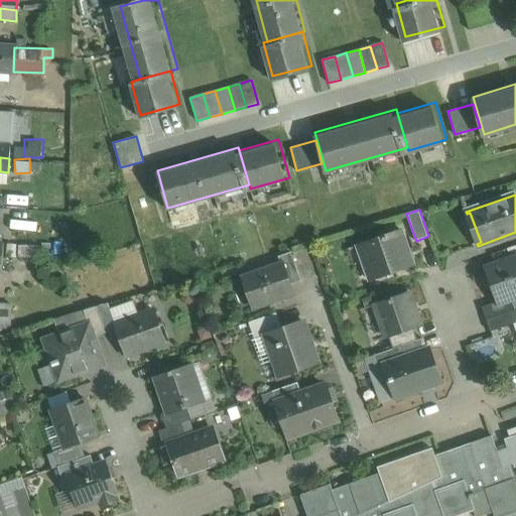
[(61,230),(61,211),(36,211),(35,230),(61,230)]
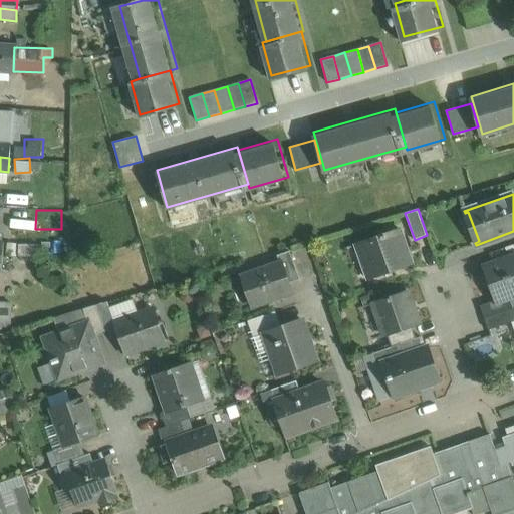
[(400,229),(355,244),(362,264),(370,261),(375,276),(412,263),(400,229)]
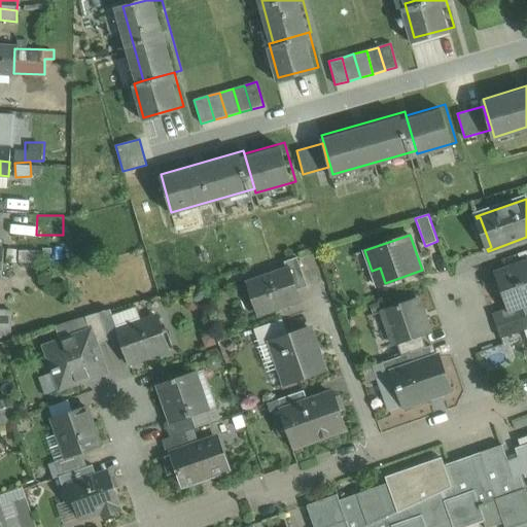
[(297,256),(284,261),(287,269),(288,269),(295,290),(308,286),(297,256)]
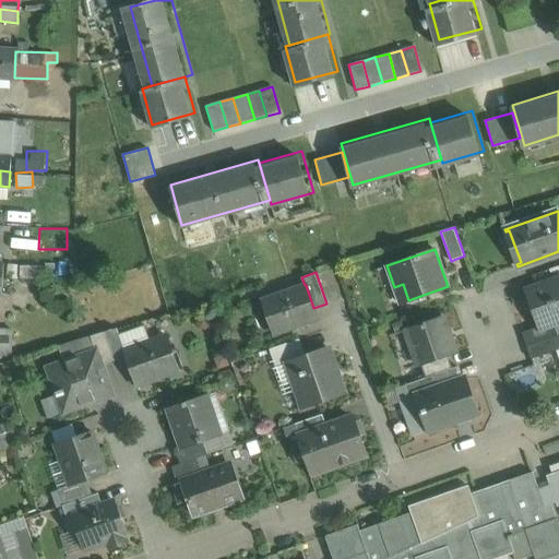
[(558,278),(525,292),(537,326),(538,329),(554,323),(558,320),(558,278)]
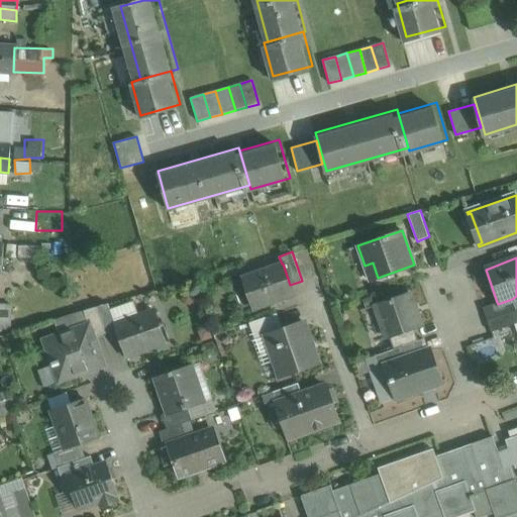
[(282,264),(243,278),(254,308),(293,294),(290,285),(283,264),(282,264)]
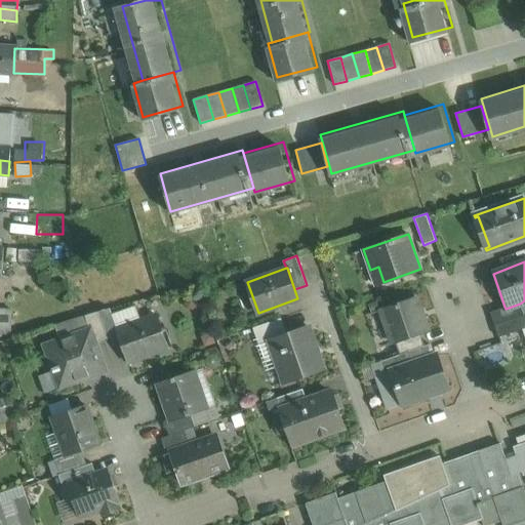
[(416,296),(381,310),(393,342),(398,341),(420,333),(429,330),(416,296)]
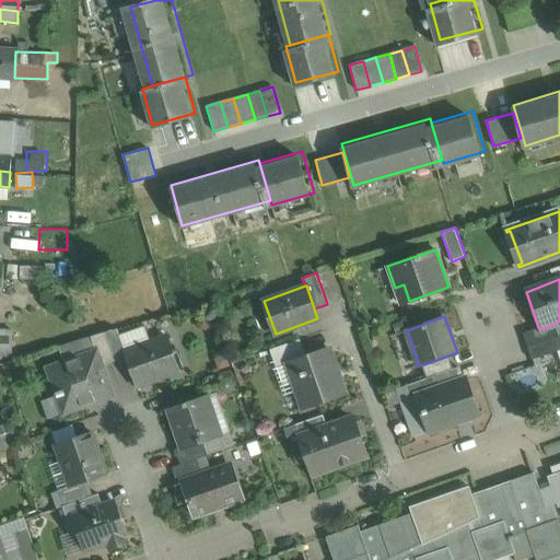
[(555,324),(539,329),(538,327),(523,333),(528,347),(559,336),(555,324)]
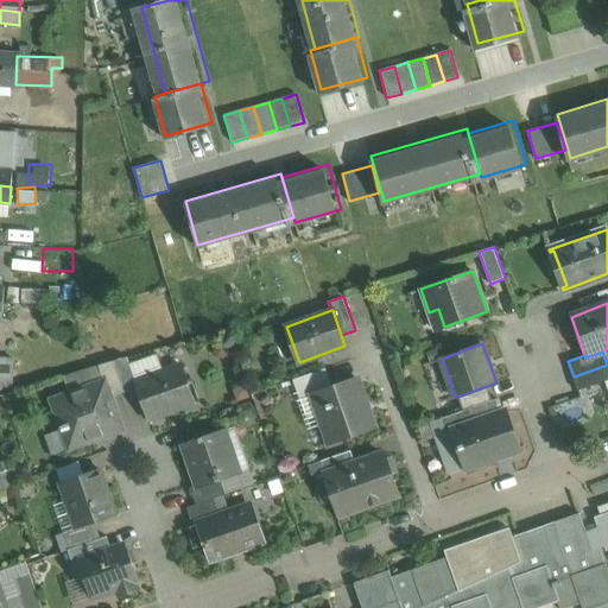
[(0,384),(16,385),(16,354),(0,354),(0,384)]
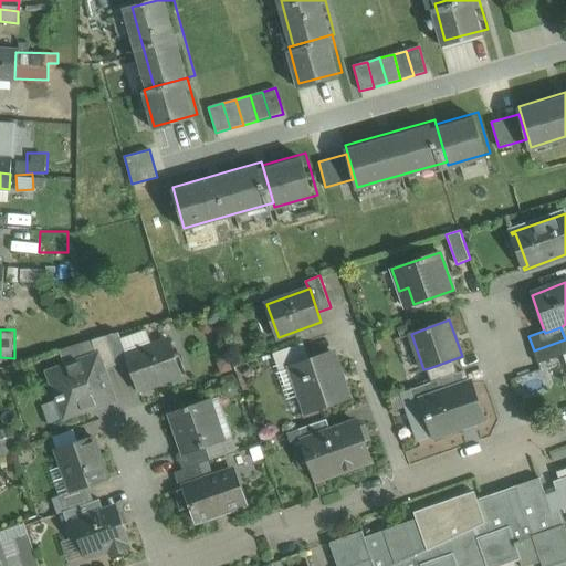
[(118,332),(105,336),(116,365),(128,360),(126,353),(118,332)]
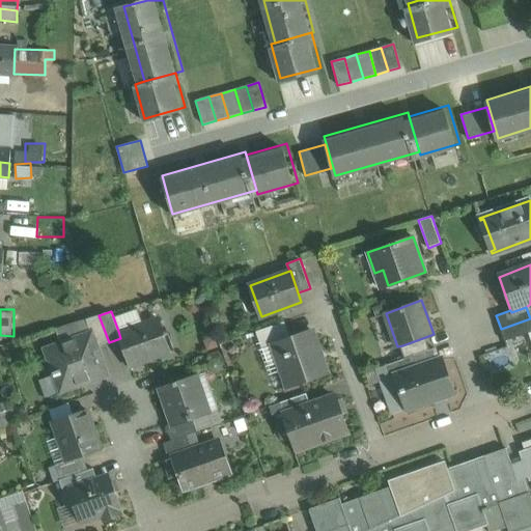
[(99,315),(86,318),(90,332),(92,332),(98,346),(109,342),(99,315)]
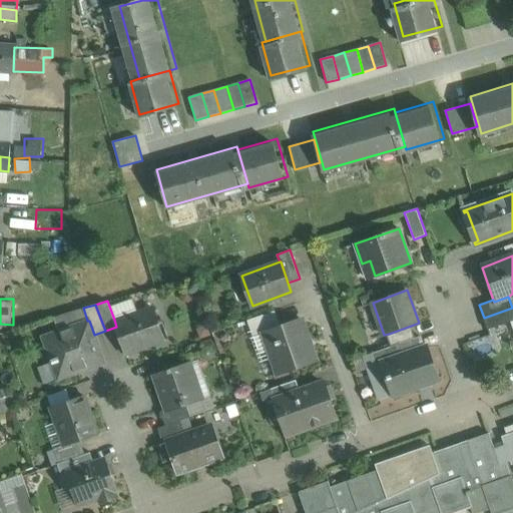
[(152,307),(114,320),(116,327),(126,355),(164,341),(152,307)]
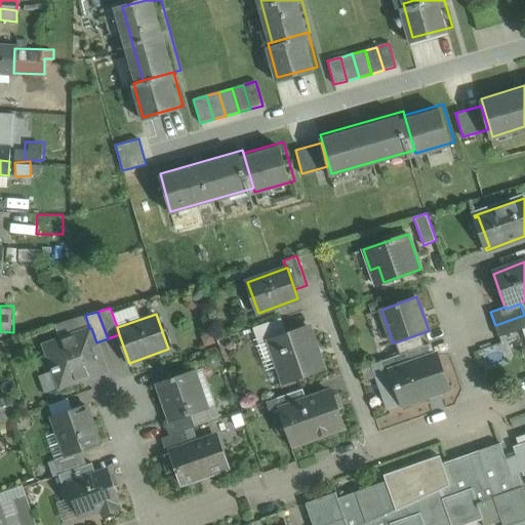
[(524,314),(524,315),(495,325),(499,336),(524,327),(524,314)]
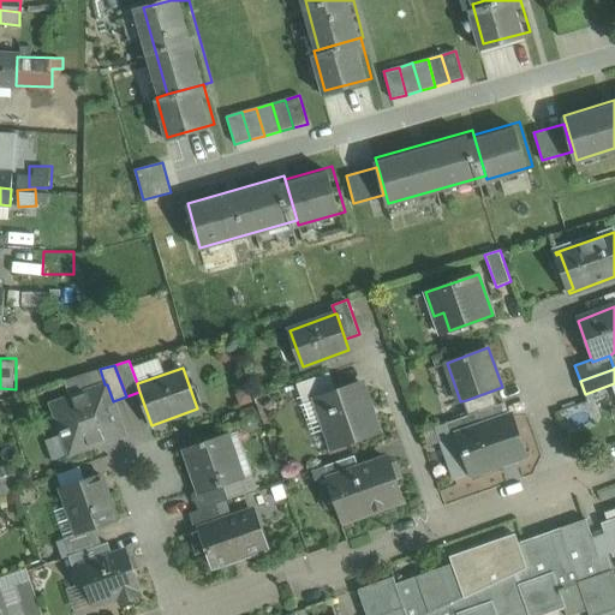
[(329,372),(297,384),(304,405),(317,400),(322,398),(322,395),(335,390),(329,372)]
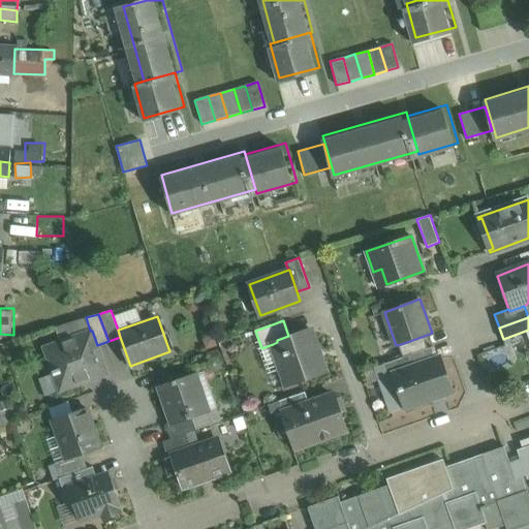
[(288,336),(277,340),(277,342),(273,344),(287,384),(325,371),(310,329),(288,336)]
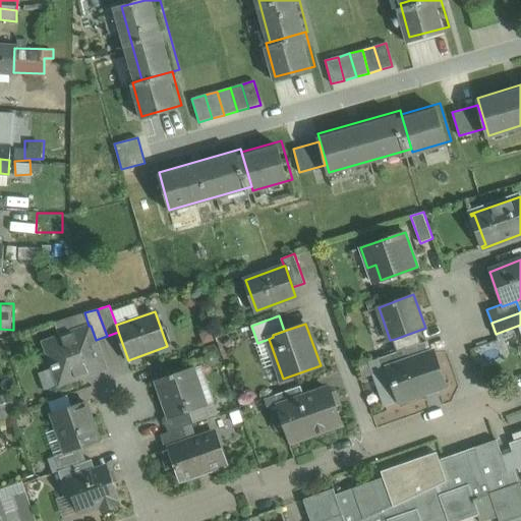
[(89,326),(44,342),(59,384),(105,367),(96,340),(91,326),(89,326)]
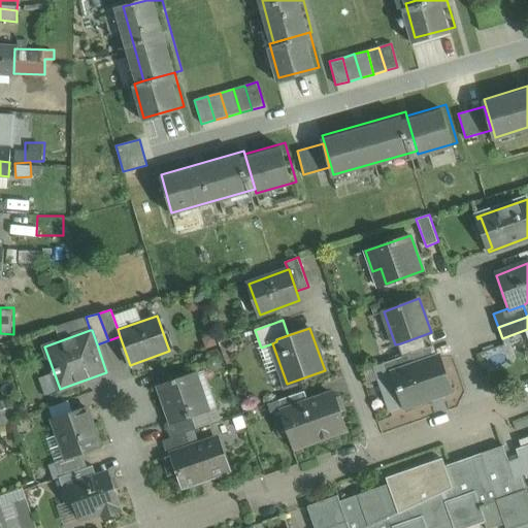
[(423,335),(400,343),(404,356),(413,353),(427,348),(423,335)]
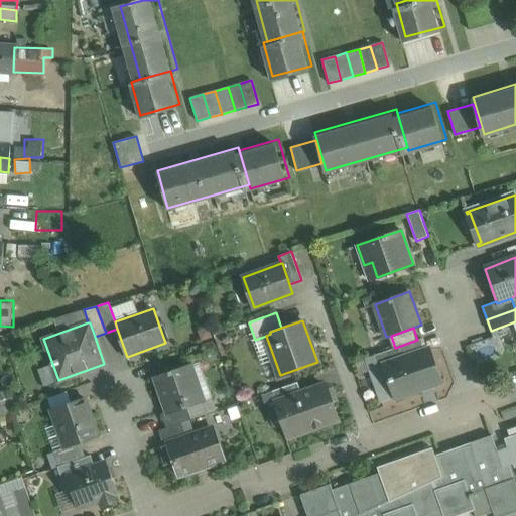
[(417,340),(403,345),(407,356),(387,363),(388,365),(379,368),(374,355),(356,362),(360,374),(370,370),(381,401),(395,397),(440,381),(429,349),(427,349),(423,338),(417,340)]
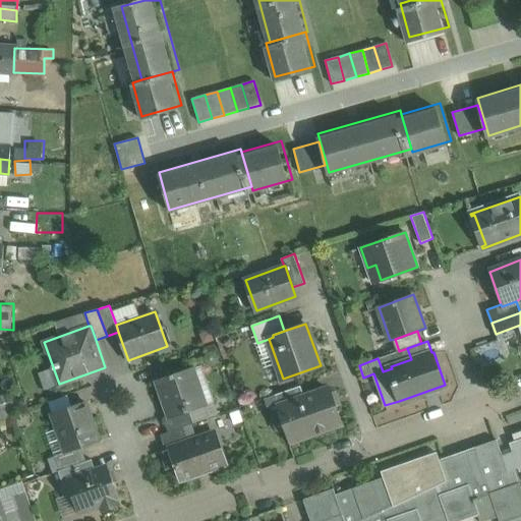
[(399,351),(378,358),(383,371),(392,368),(391,366),(411,359),(407,348),(399,351)]
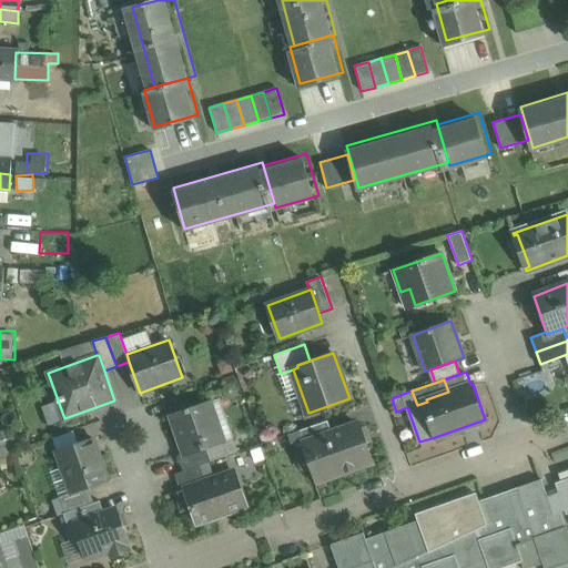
[(211,399),(169,415),(170,416),(172,415),(185,455),(186,456),(208,448),(226,442),(225,440),(223,442),(210,402),(212,402),(211,399)]
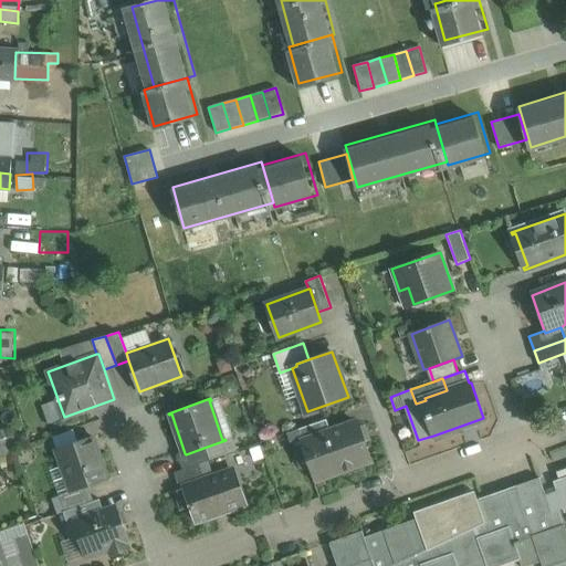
[(326,419),(299,429),(304,442),(327,435),(326,433),(331,431),(326,419)]
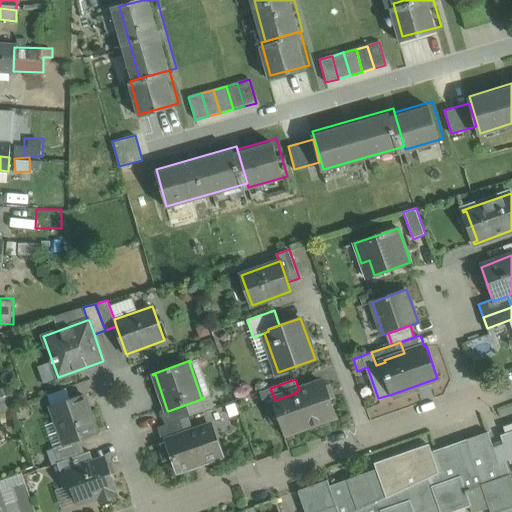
[(296,393),(275,400),(286,433),(335,416),(323,382),(299,390),(295,392),(296,393)]
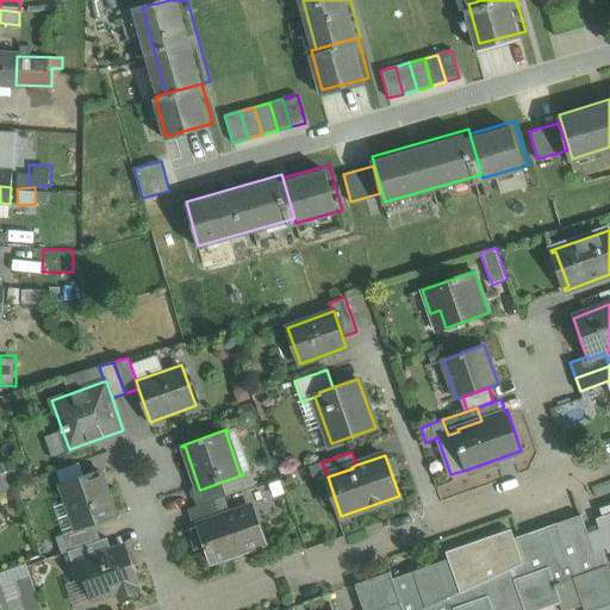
[(99,470),(61,484),(78,529),(78,530),(95,524),(116,517),(99,470)]
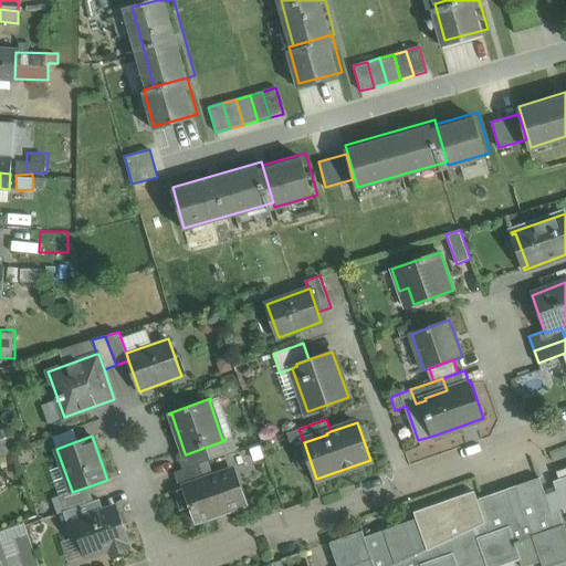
[(207,447),(186,454),(185,453),(179,456),(184,469),(210,460),(207,447)]
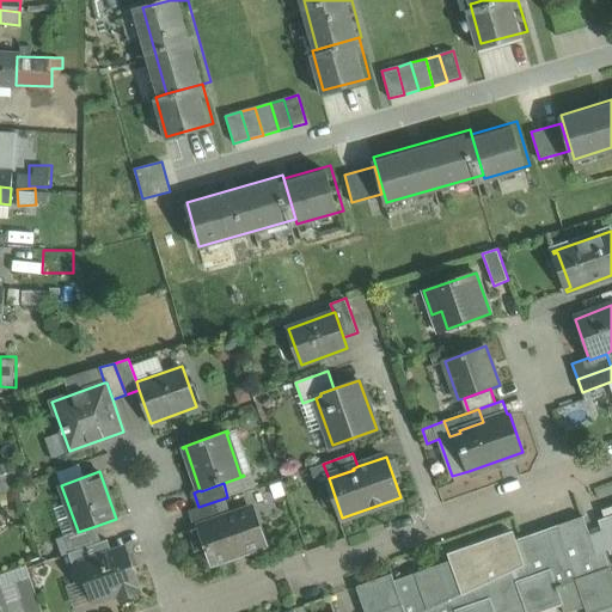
[(254,502),(196,522),(212,567),(269,546),(254,502)]
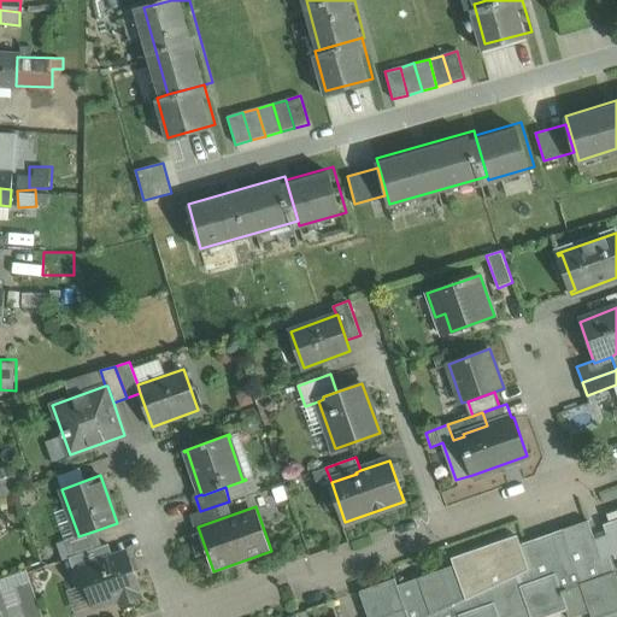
[(454,566),(397,587),(394,581),(359,593),(368,616),(538,616),(564,609),(566,616),(579,616),(592,612),(593,616),(616,616),(616,585),(613,576),(616,576),(615,573),(613,574),(606,556),(600,558),(587,521),(518,545),(526,569),(466,598),(454,566)]
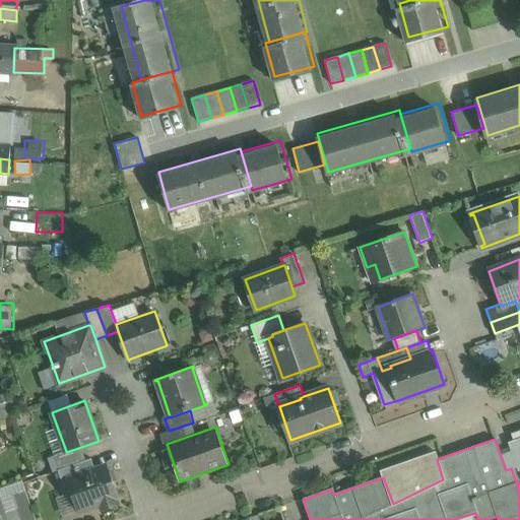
[(81,447),(66,452),(66,451),(54,455),(59,469),(86,460),(81,447)]
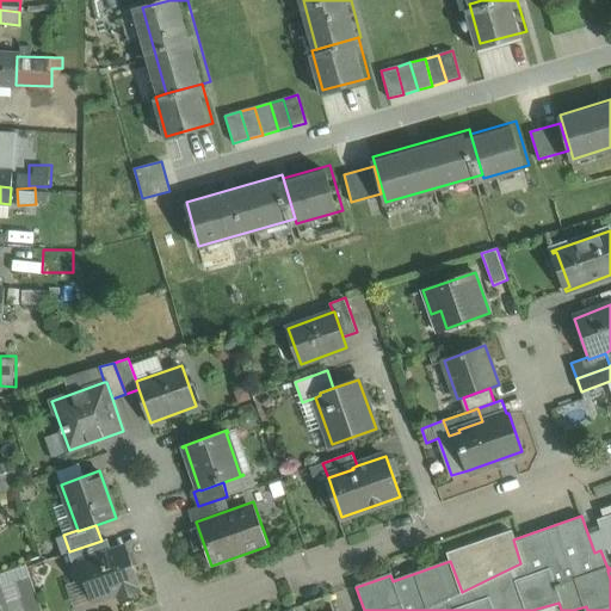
[(69,551),(68,553),(74,567),(79,565),(79,563),(112,551),(107,538),(102,541),(69,551)]
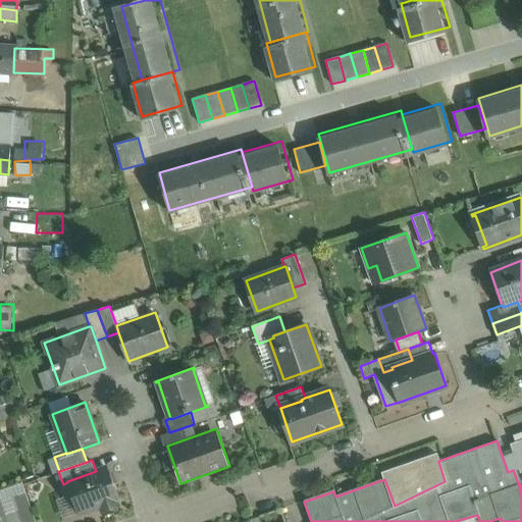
[(96,471),(67,481),(67,482),(79,513),(99,505),(102,513),(120,507),(117,499),(118,499),(108,467),(96,471)]
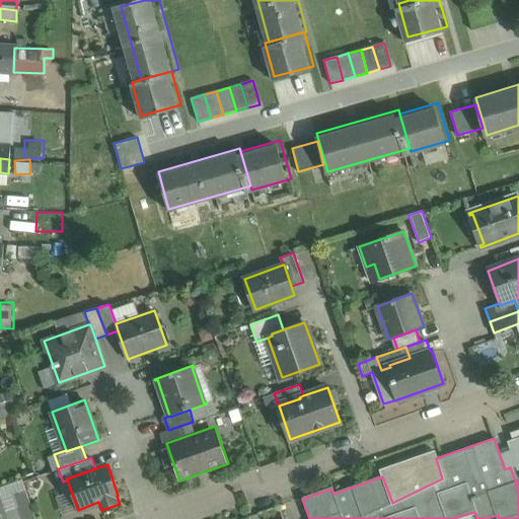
[(35,518),(25,489),(10,494),(15,508),(19,518),(35,518)]
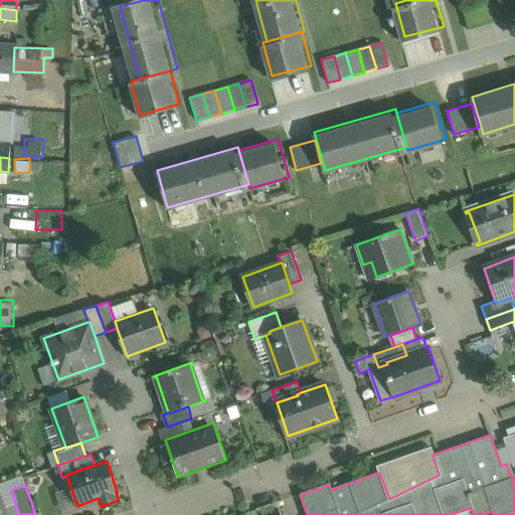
[(0,502),(0,514),(19,514),(15,504),(2,508),(0,502)]
